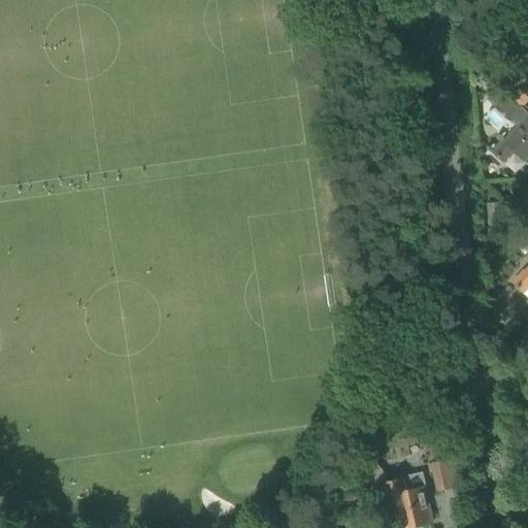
[(527,97),(519,89),(512,97),(522,107),(527,99),(527,97)]
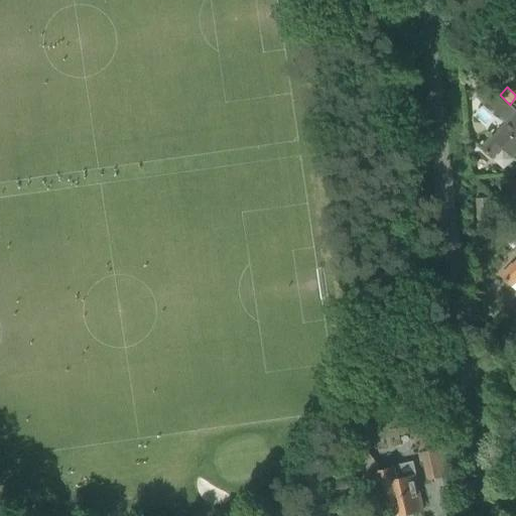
[(510,105),(500,95),(492,103),(502,113),(510,105)]
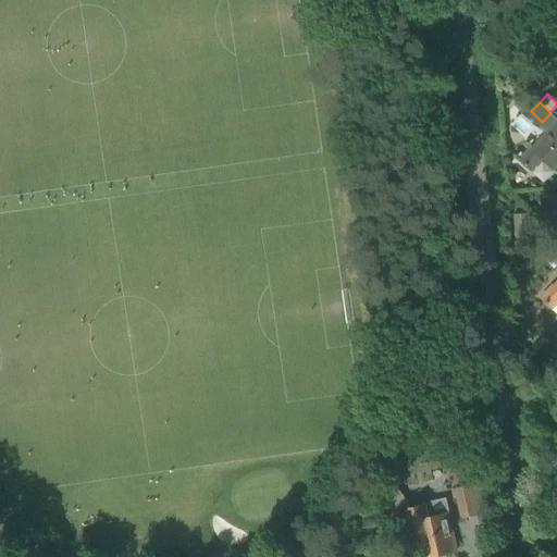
[(553,168),(556,163),(556,121),(532,148),(531,147),(520,160),(531,171),(542,158),(553,168)]
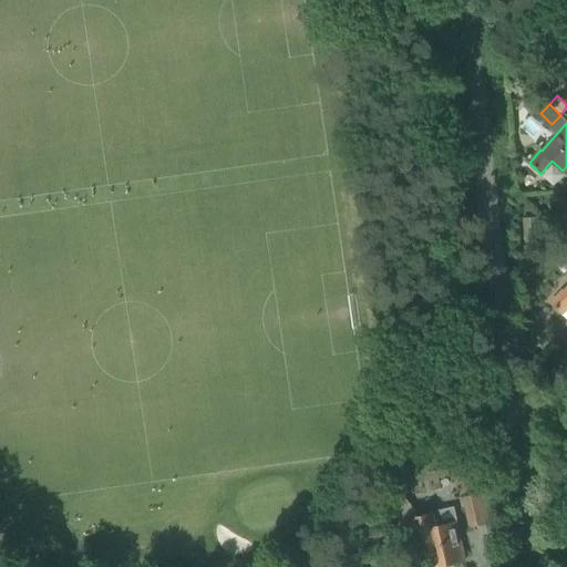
[(536,217),(522,218),(524,243),(538,241),(536,217)]
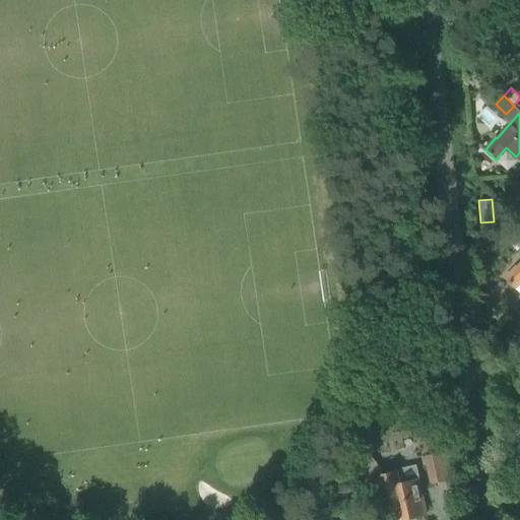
[(519,263),(517,267),(512,263),(501,274),(515,287),(519,282),(519,263)]
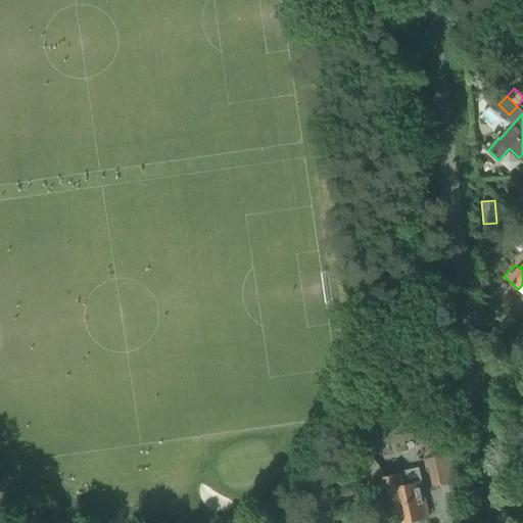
[(399,522),(428,517),(420,481),(415,482),(405,484),(402,473),(384,477),(384,473),(379,466),(369,452),(362,457),(372,471),(371,471),(372,472),(376,489),(377,490),(379,490),(383,514),(394,511),(396,522),(399,522)]
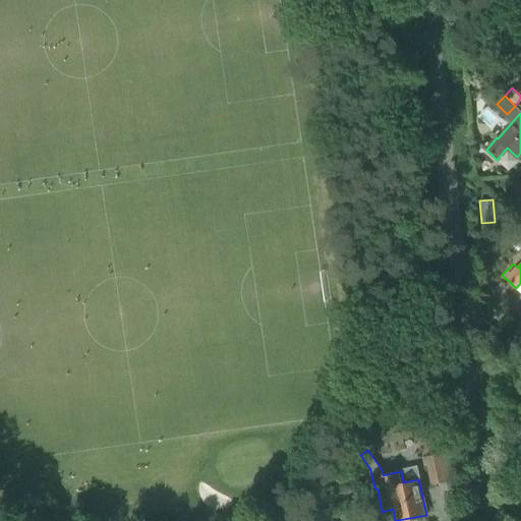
[(431,484),(446,481),(440,453),(425,457),(431,484)]
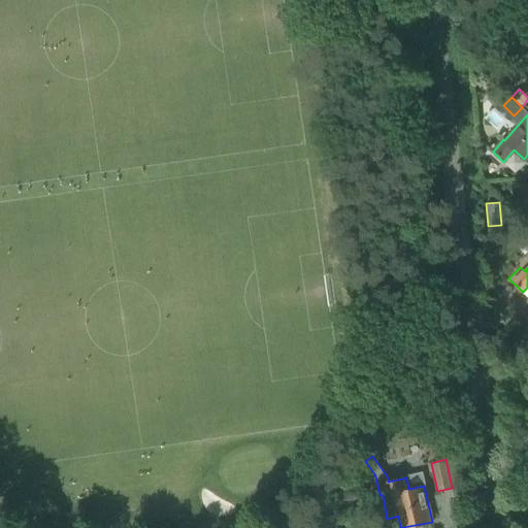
[(380,494),(375,476),(374,475),(375,475),(365,461),(358,466),(370,485),(374,491),(378,492),(380,494)]
